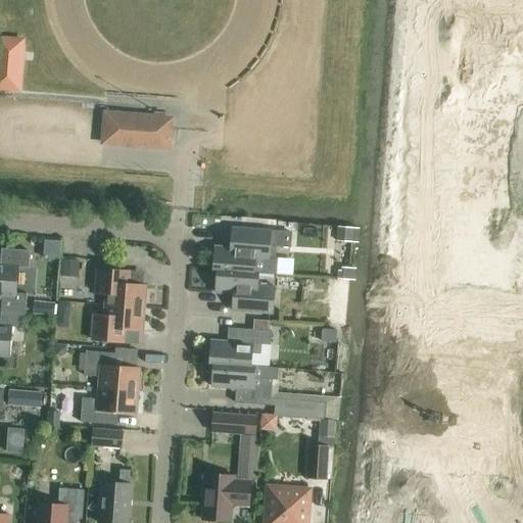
[(25,39),(0,37),(0,91),(20,93),(25,39)]
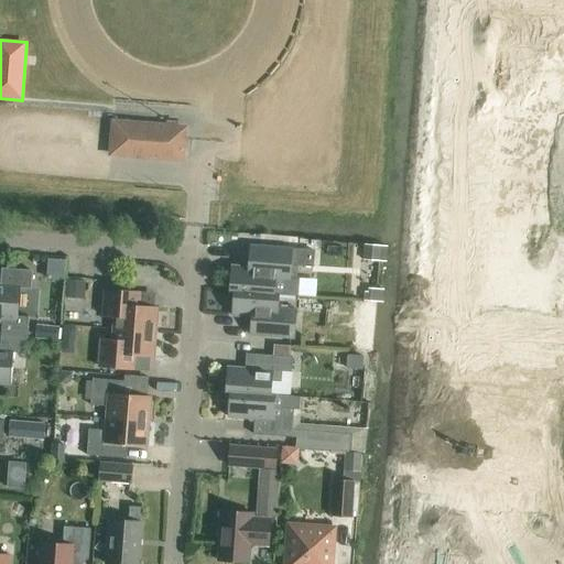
[(507,44),(505,71),(555,74),(556,47),(507,44)]
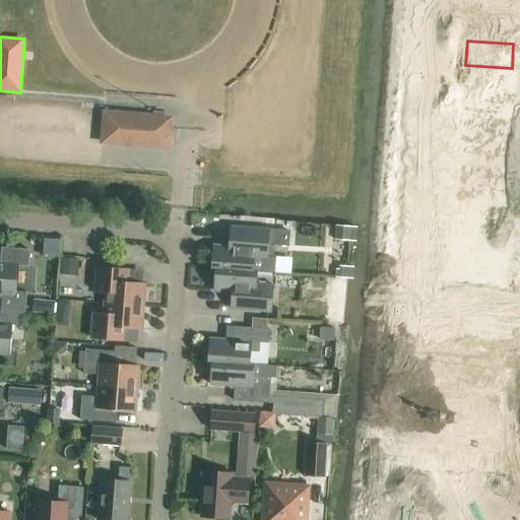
[(510,91),(512,68),(465,65),(464,88),(510,91)]
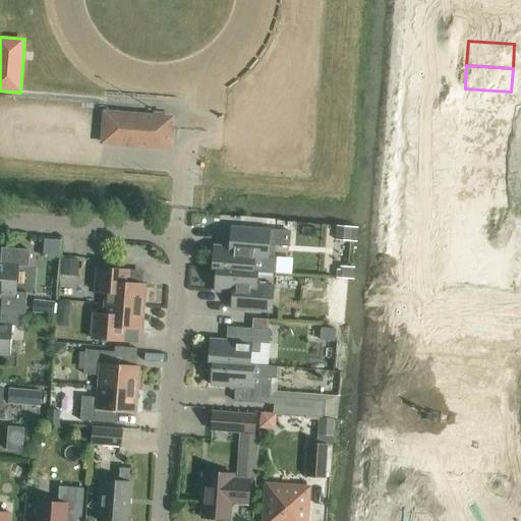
[(509,114),(511,92),(465,89),(463,111),(509,114)]
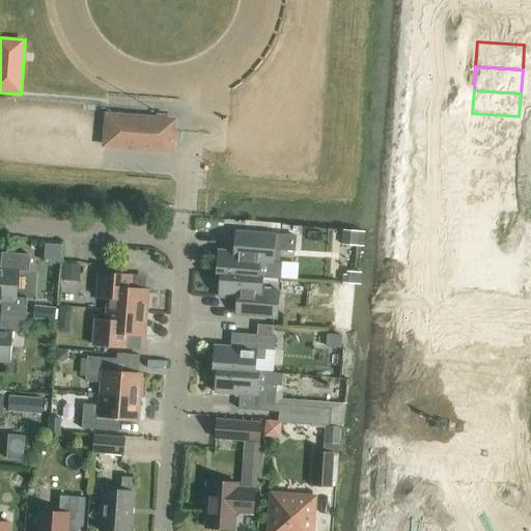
[(472,113),(471,137),(518,140),(519,116),(472,113)]
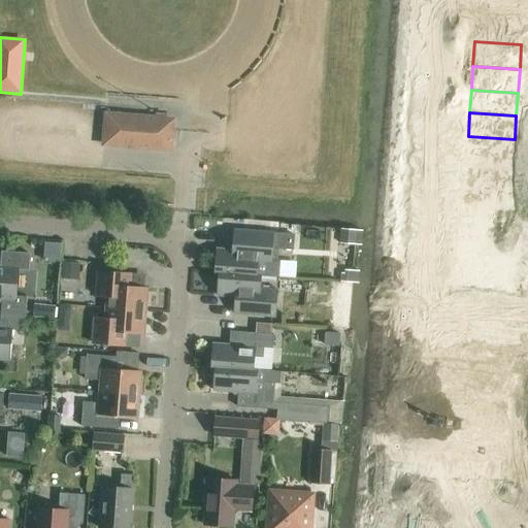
[(103,145),(169,151),(170,139),(174,140),(174,132),(170,131),(171,121),(163,121),(164,117),(156,116),(155,120),(139,119),(139,125),(104,123),(103,145)]
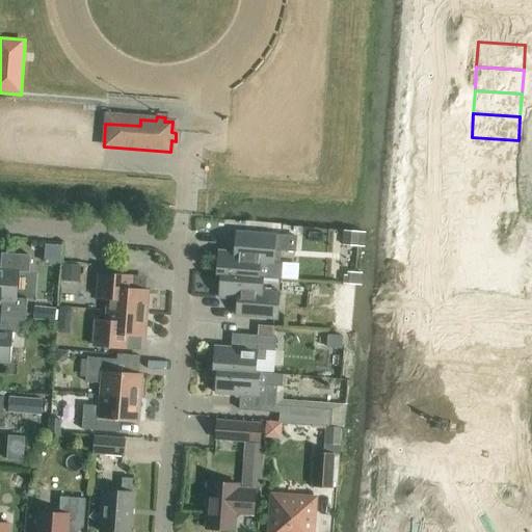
[(472,137),(470,161),(516,164),(519,140),(472,137)]
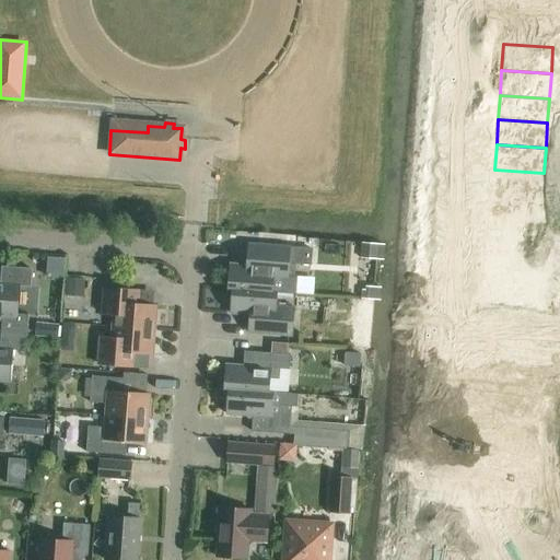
[(543,199),(544,173),(494,170),(492,196),(543,199)]
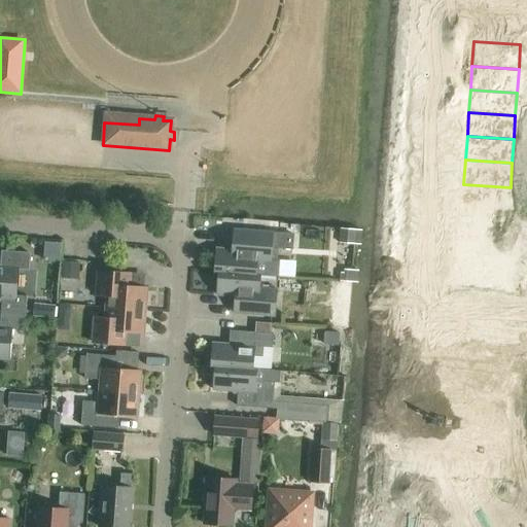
[(355,230),(340,229),(339,244),(354,245),(355,230)]
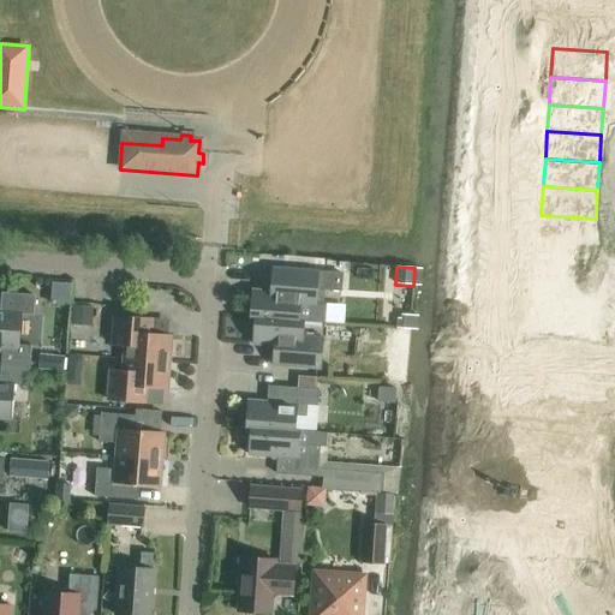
[(250,318),(255,318),(298,321),(303,321),(324,322),(324,308),(320,306),(321,290),(338,292),(339,274),(272,268),(269,292),(251,291),(250,318)]
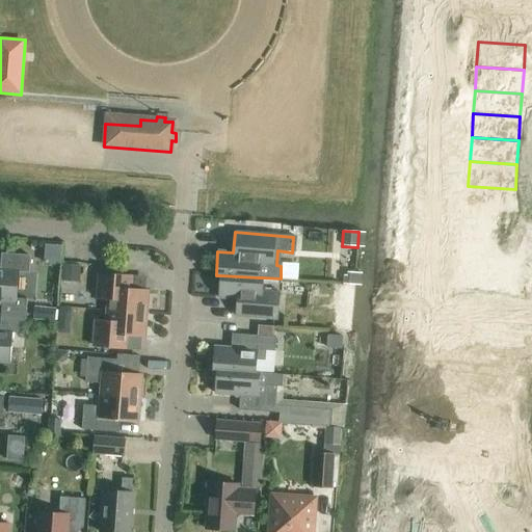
[(57,262),(61,244),(45,240),(42,259),(57,262)]
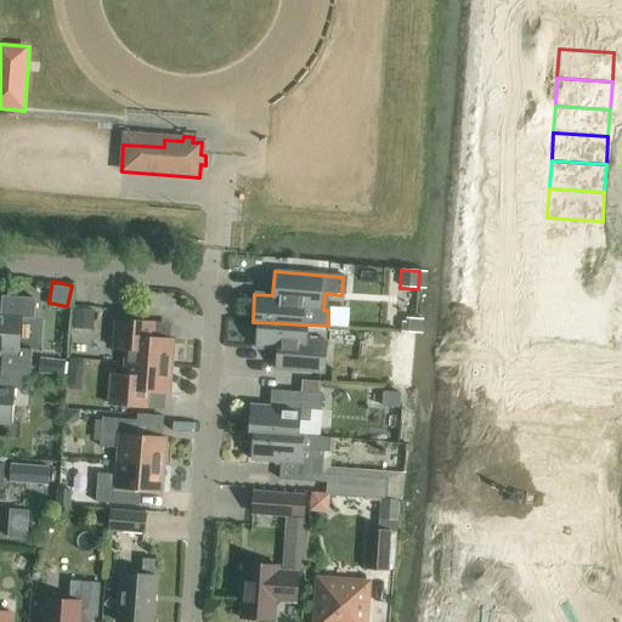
[(539,328),(571,331),(574,287),(542,284),(539,328)]
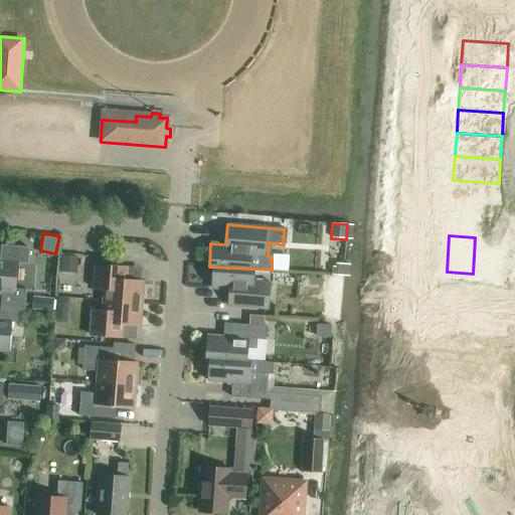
[(495,275),(498,239),(475,237),(473,274),(495,275)]
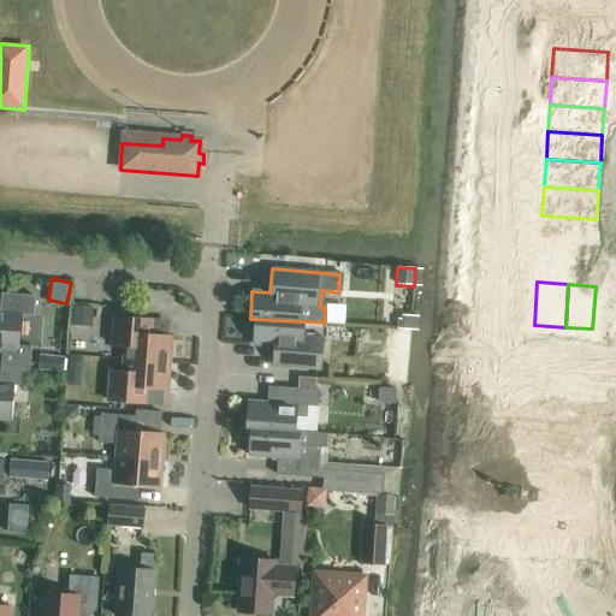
[(615,330),(615,286),(596,286),(592,329),(615,330)]
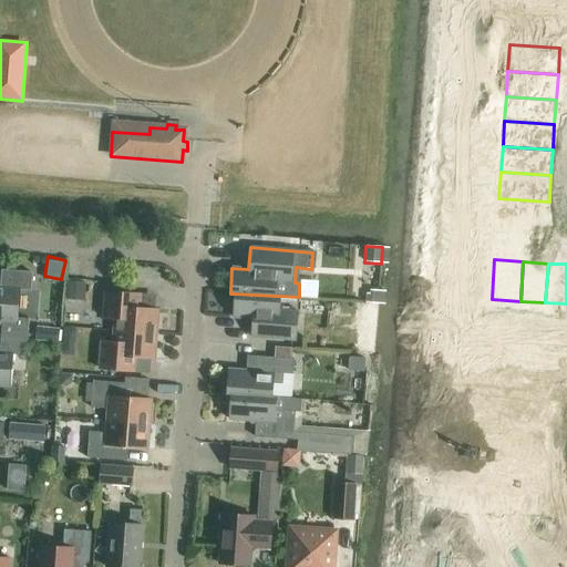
[(32,272),(1,270),(0,281),(0,321),(1,321),(0,331),(0,338),(27,340),(28,320),(16,319),(18,290),(31,291),(32,272)]
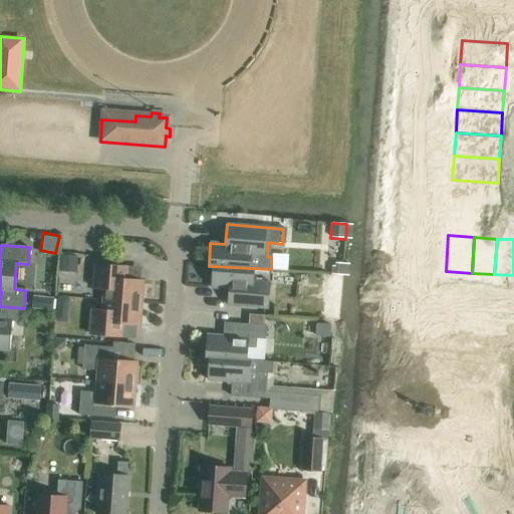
[(76,273),(77,256),(60,255),(59,272),(76,273)]
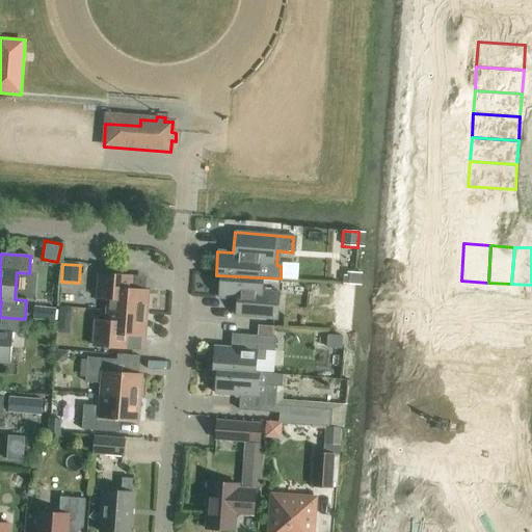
[(361,272),(342,271),(341,284),(360,285),(361,272)]
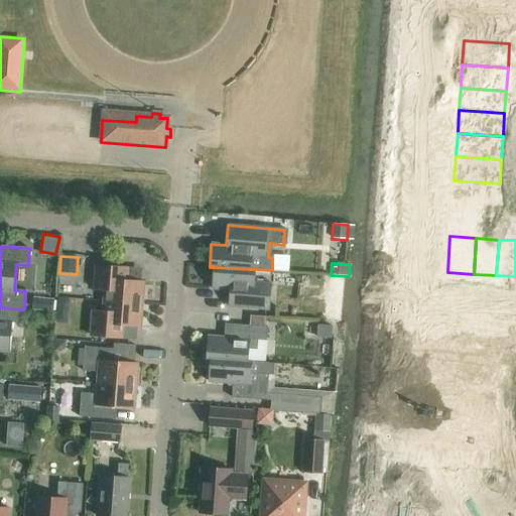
[(95,266),(93,290),(103,290),(102,302),(142,305),(143,282),(119,280),(120,268),(95,266)]
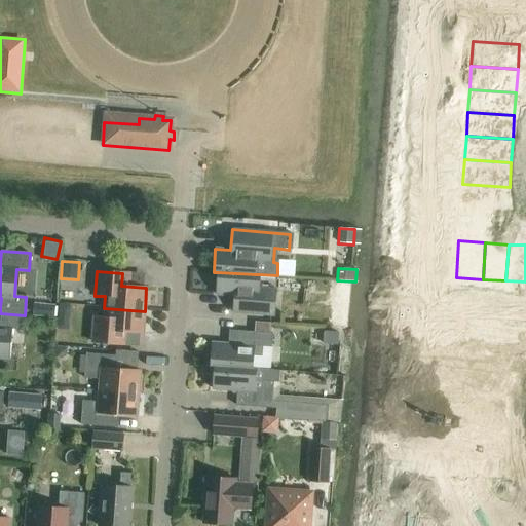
[(274,290),(258,289),(259,274),(255,274),(218,272),(216,295),(233,297),(232,313),(272,316),(274,290)]
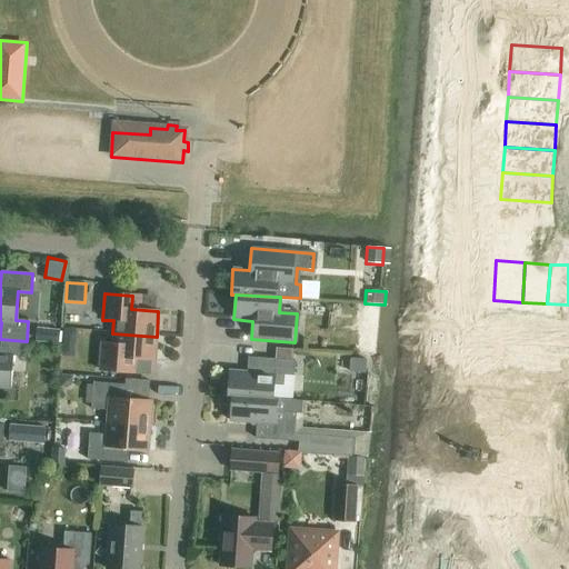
[(35,341),(58,343),(60,331),(37,329),(35,341)]
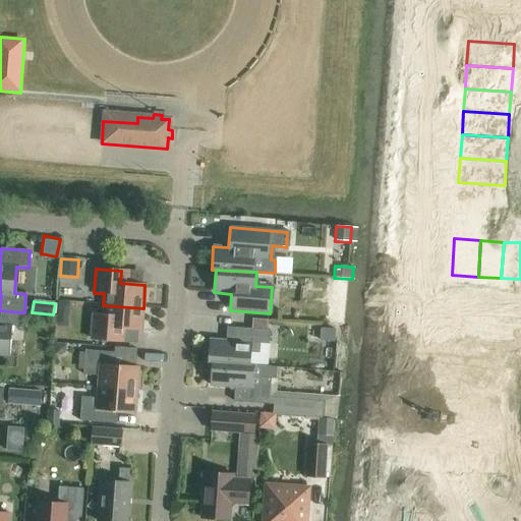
[(92,315),(91,327),(90,339),(116,341),(117,329),(141,331),(143,308),(103,305),(102,315),(92,315)]
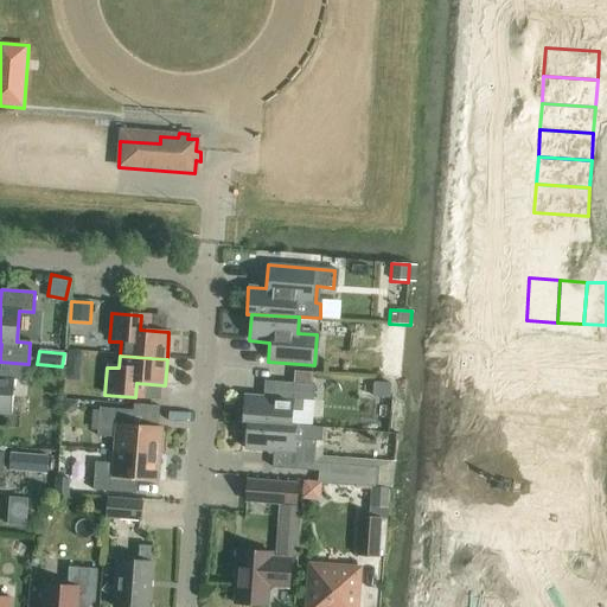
[(0,413),(10,414),(12,381),(26,382),(29,364),(0,362),(0,413)]
